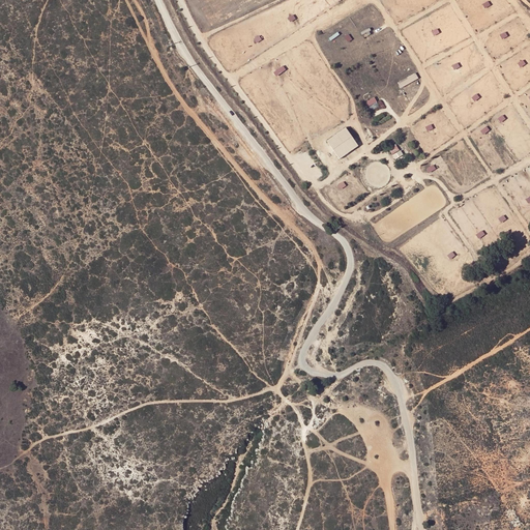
[(284,65),(273,71),(276,76),(287,69),(284,65)]
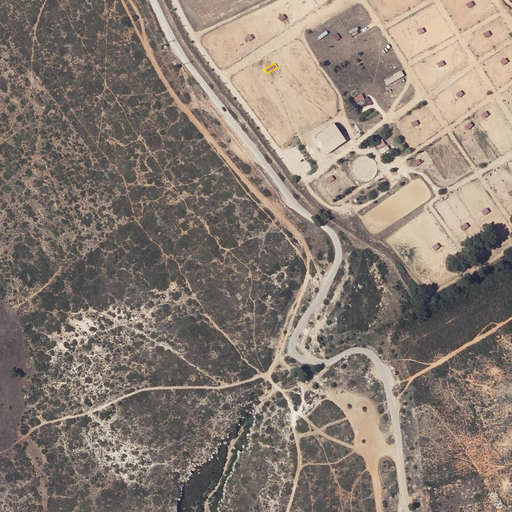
[(387,84),(405,76),(403,71),(384,79),(387,84)]
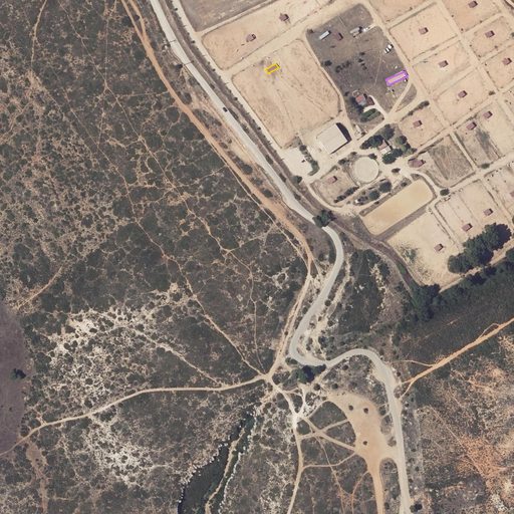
[(354,99),(356,104),(366,97),(363,93),(354,99)]
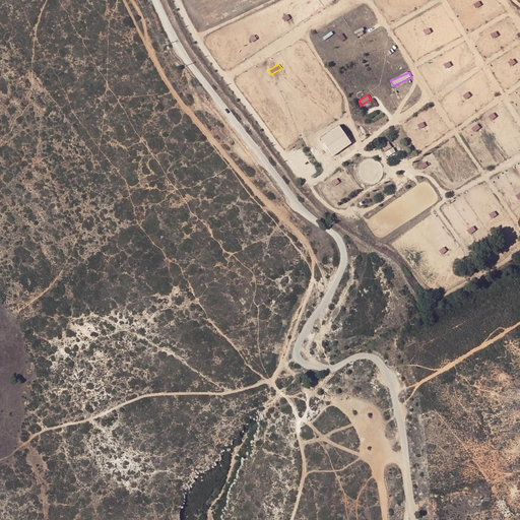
[(472,128),(475,132),(481,127),(478,123),(472,128)]
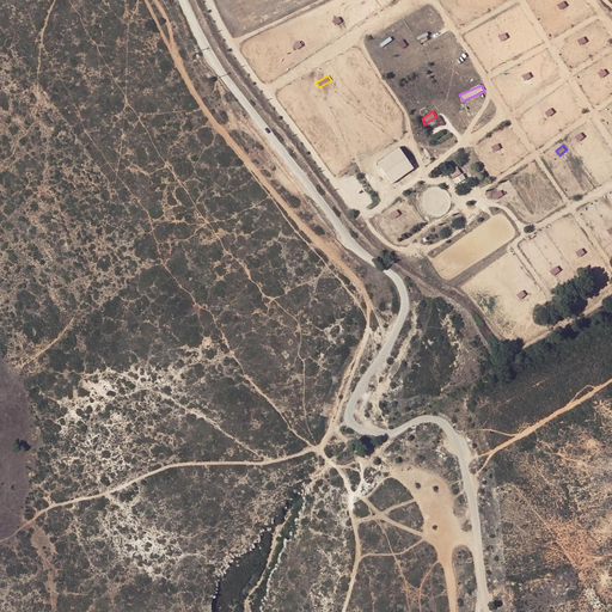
[(377,163),(391,183),(414,167),(399,147),(377,163)]
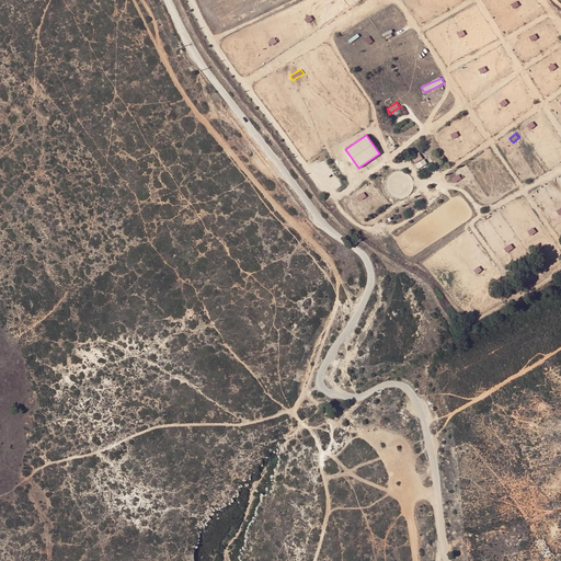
[(415,163),(424,159),(421,153),(413,159),(415,163)]
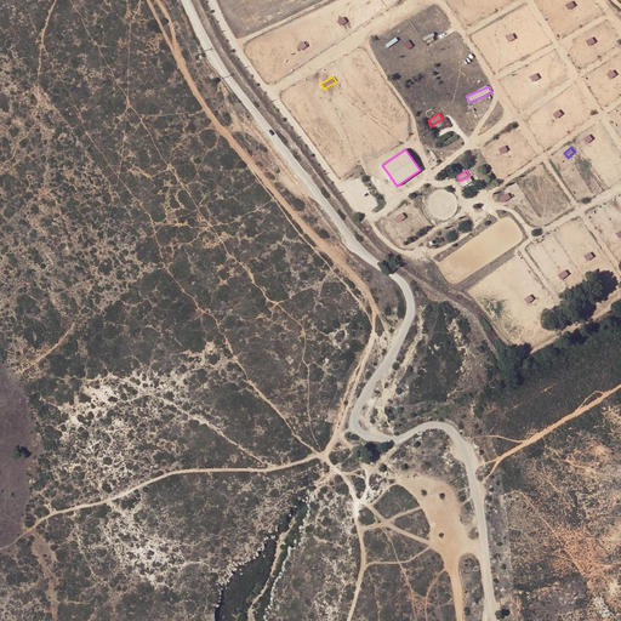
[(469,176),(461,182),(465,187),(473,181),(469,176)]
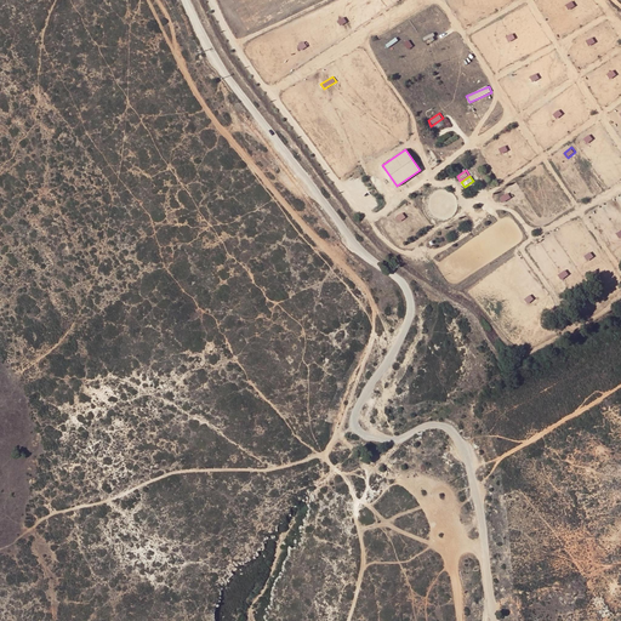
[(469,214),(474,221),(485,215),(479,206),(469,214)]
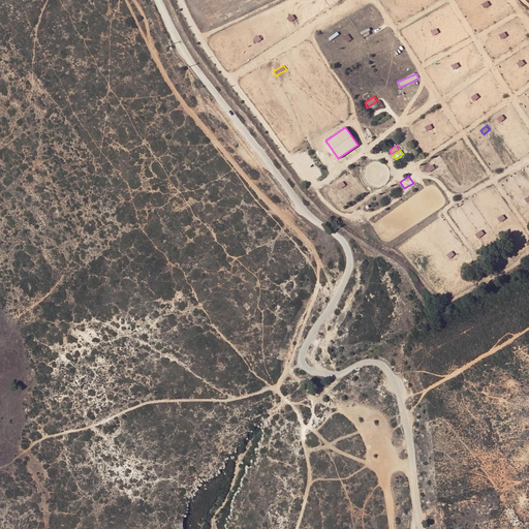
[(478,239),(485,234),(483,229),(475,234),(478,239)]
